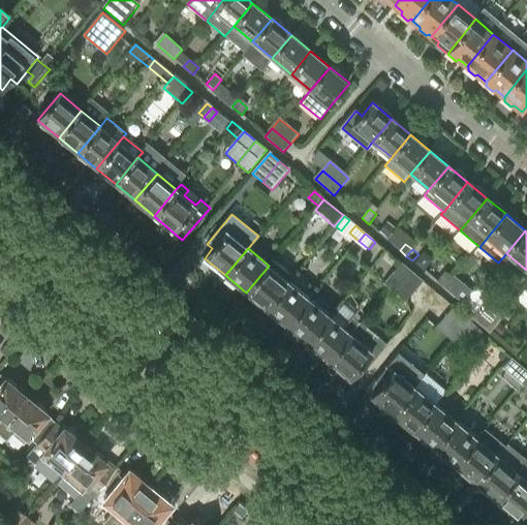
[(402,265),(394,275),(414,292),(423,282),(402,265)]
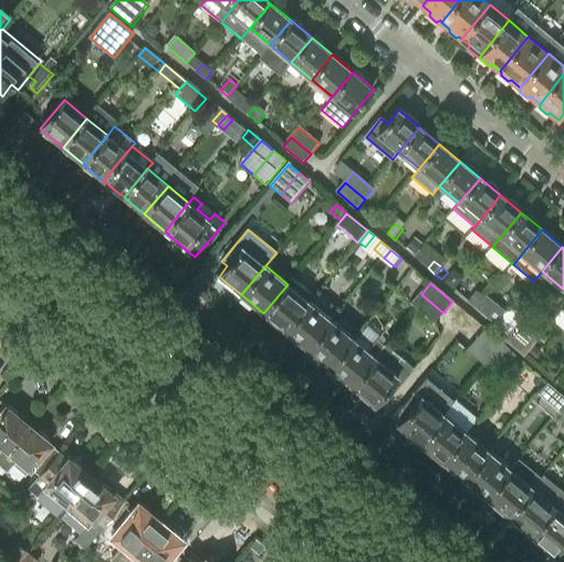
[(285,332),(310,303),(314,298),(303,289),(299,293),(288,284),(263,313),(285,332)]
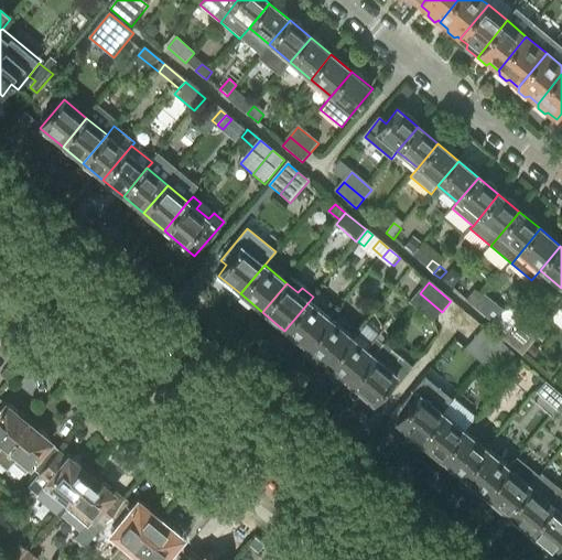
[(411,303),(433,322),(442,312),(420,293),(411,303)]
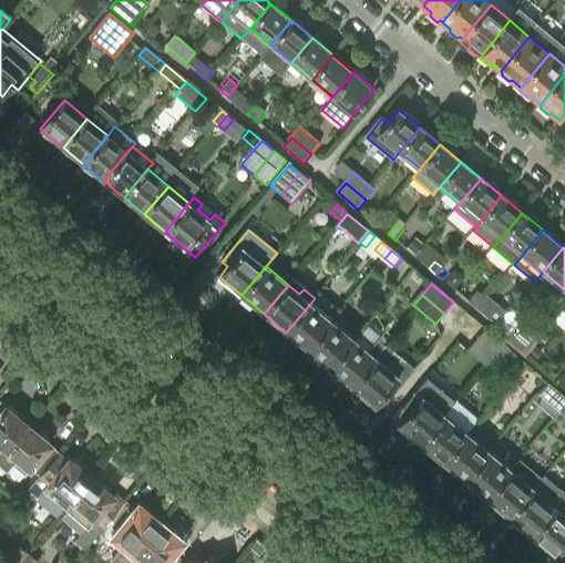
[(476,297),(470,304),(476,309),(483,303),(476,297)]
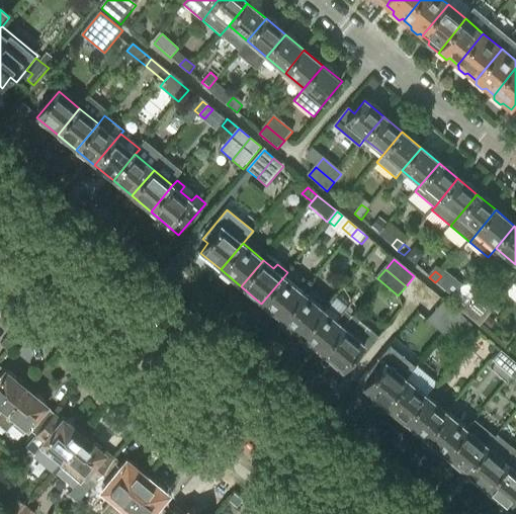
[(441,276),(435,282),(442,287),(447,281),(441,276)]
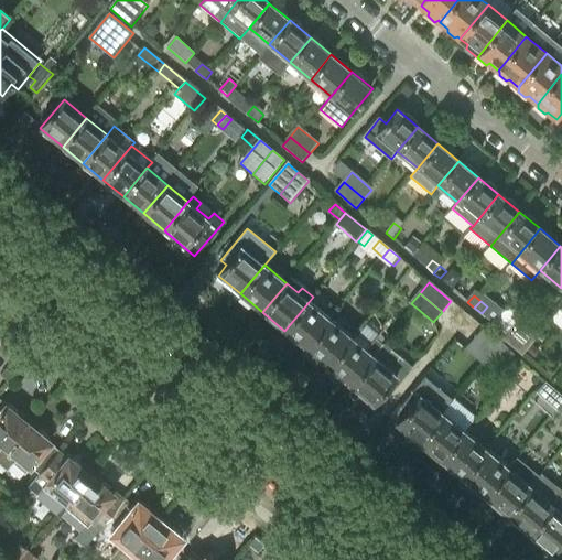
[(309,302),(284,331),(306,348),(331,320),(309,302)]
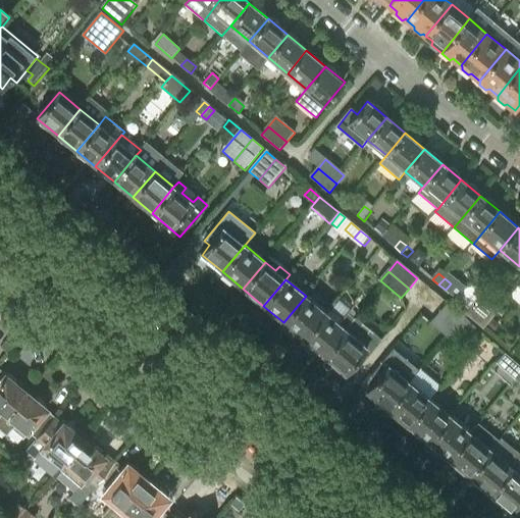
[(519,285),(510,296),(519,303),(519,285)]
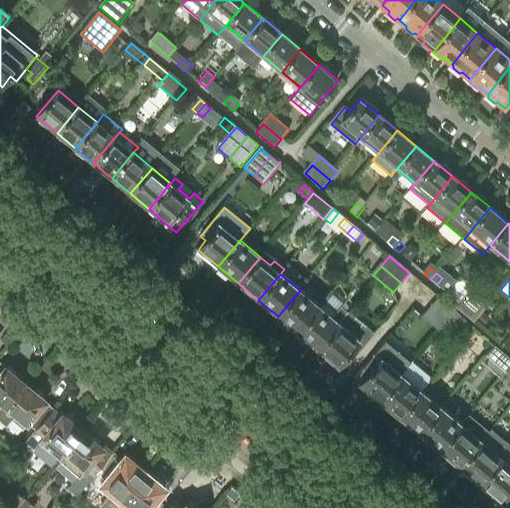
[(472,289),(460,304),(457,308),(466,315),(481,296),(472,289)]
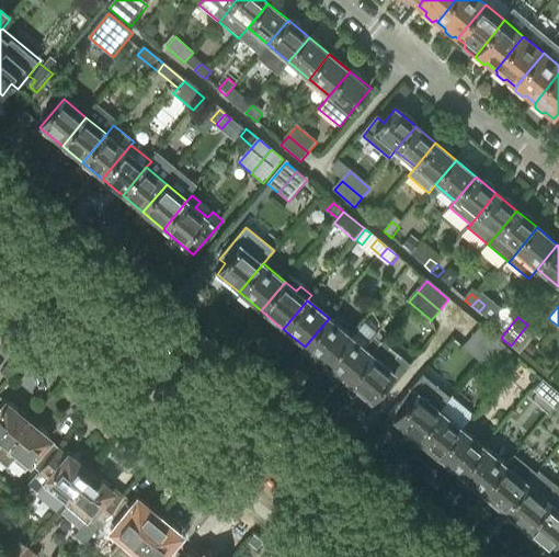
[(329,318),(305,347),(327,365),(351,337),(329,318)]
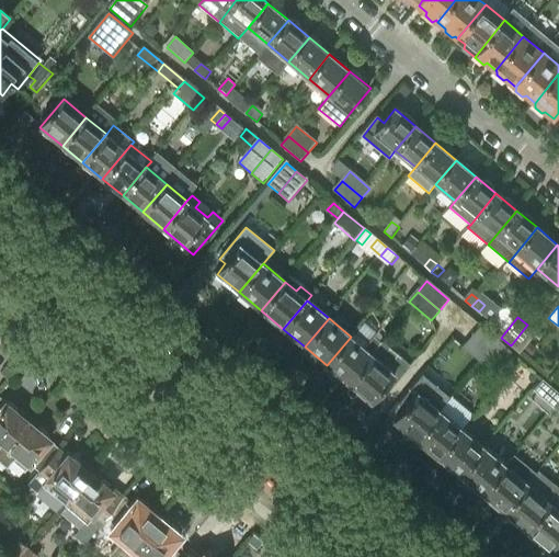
[(536,333),(527,325),(511,345),(520,353),(536,333)]
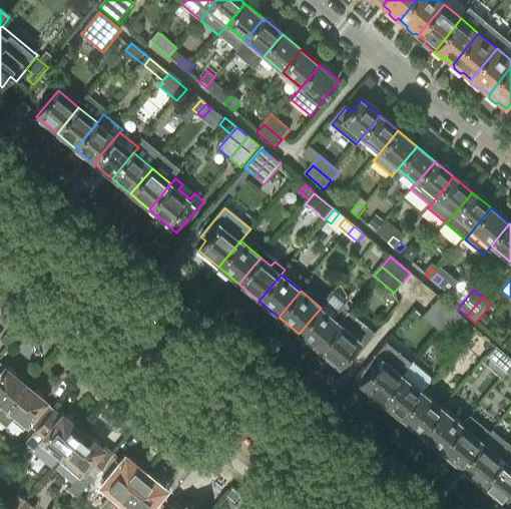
[(441,300),(432,309),(452,326),(460,317),(441,300)]
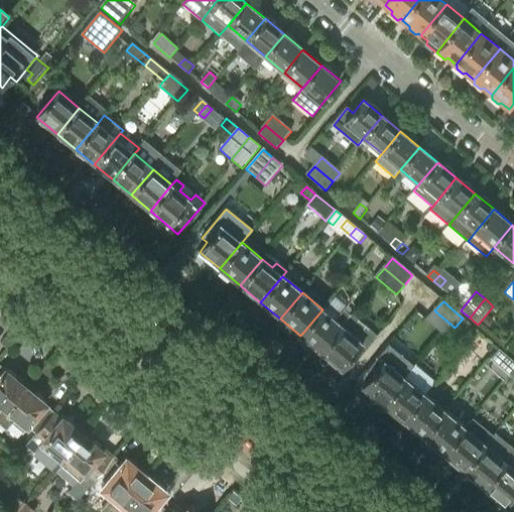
[(323,309),(300,336),(320,353),(343,326),(323,309)]
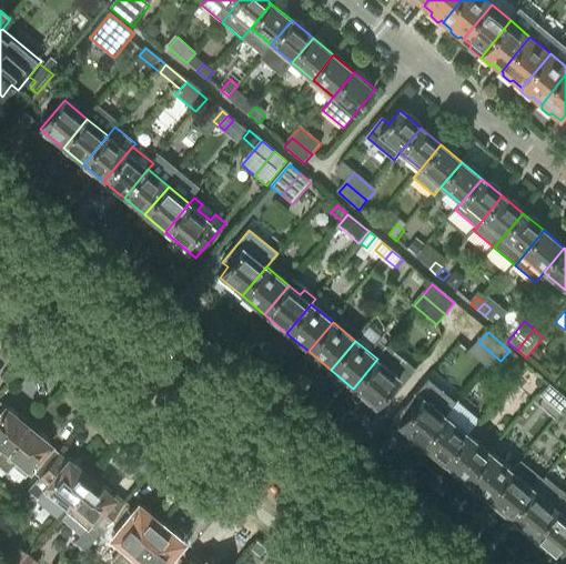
[(478,342),(470,352),(492,372),(501,361),(478,342)]
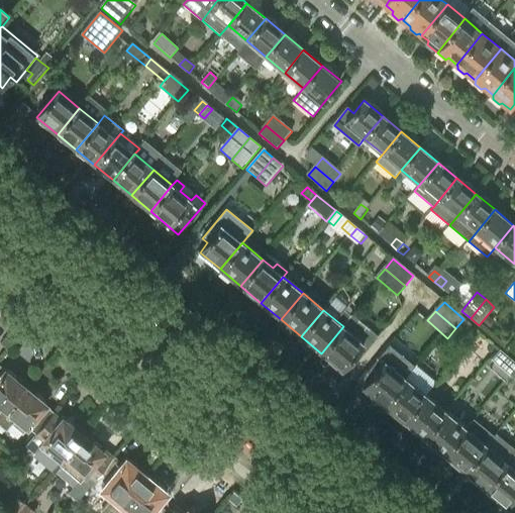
[(352,315),(343,326),(365,343),(351,360),(356,364),(379,337),(352,315)]
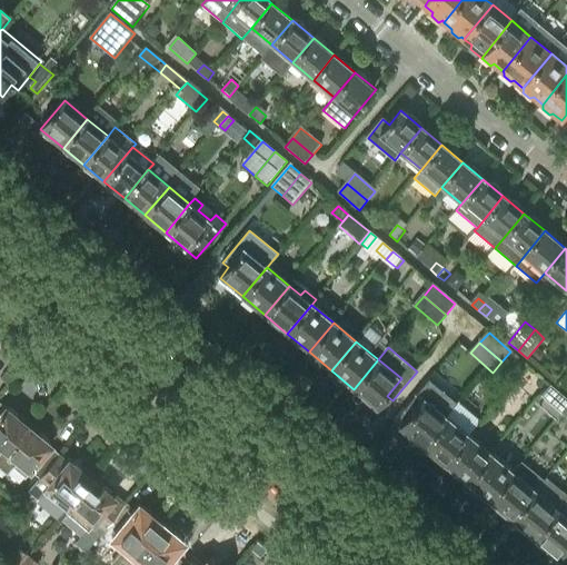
[(511,352),(510,353),(506,357),(516,365),(520,359),(511,352)]
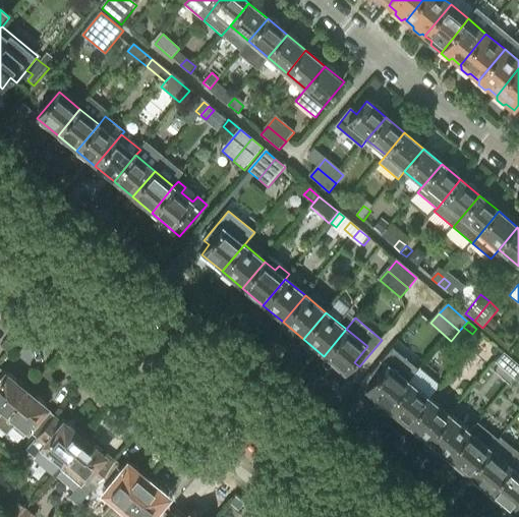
[(354,362),(367,346),(346,329),(324,356),(345,374),(354,362)]
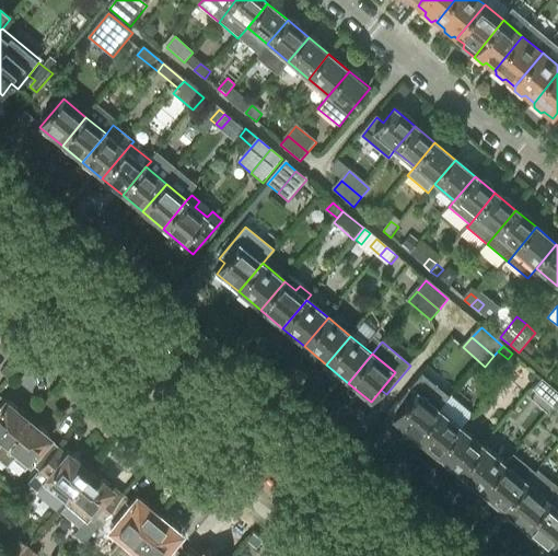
[(541,380),(530,371),(524,379),(534,386),(541,380)]
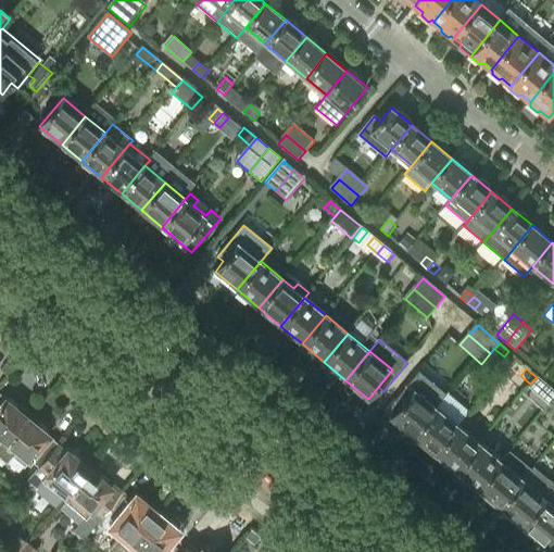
[(437,408),(448,394),(419,371),(408,385),(415,389),(391,417),(414,436),(437,408)]
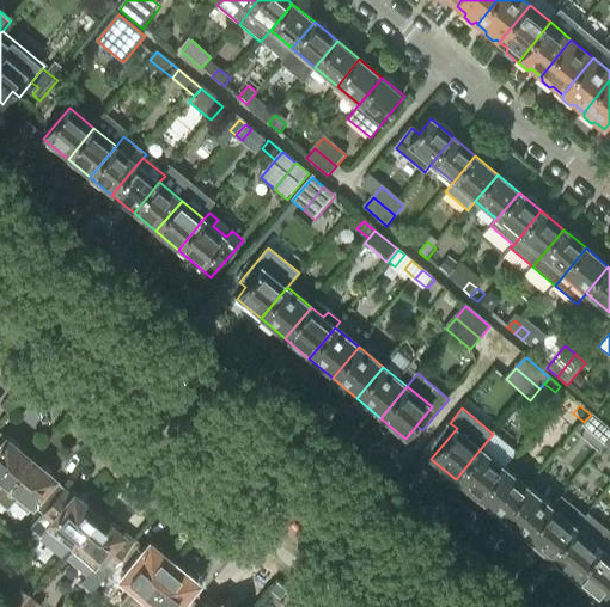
[(593,416),(584,425),(593,434),(602,424),(593,416)]
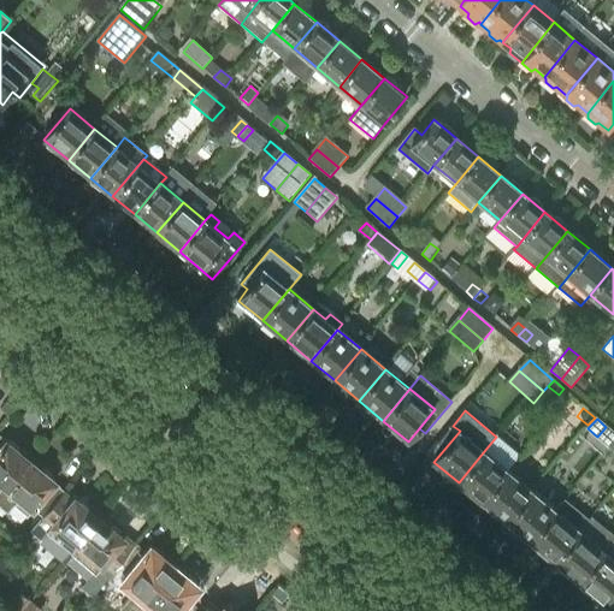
[(0,500),(33,463),(21,454),(21,450),(13,444),(10,445),(0,435),(0,500)]
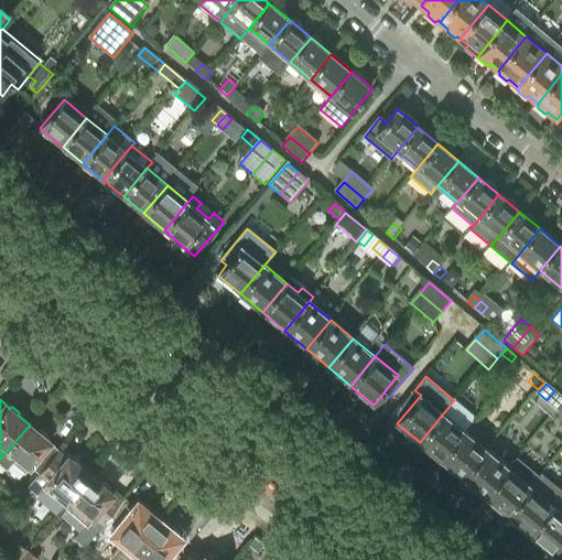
[(442,461),(465,432),(473,423),(474,417),(454,400),(443,413),(420,442),(442,461)]
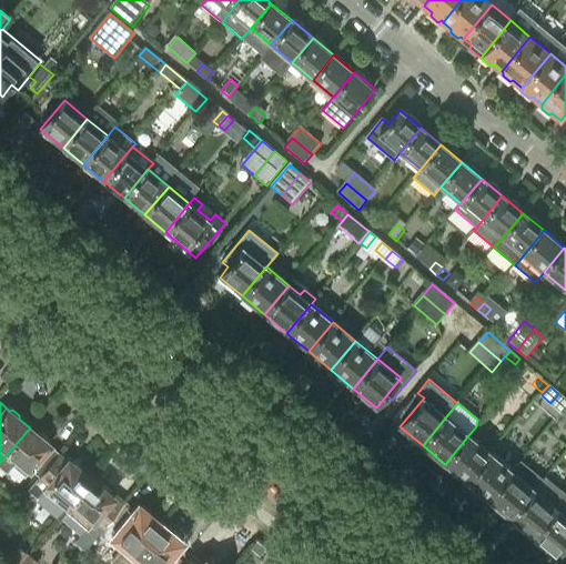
[(40,435),(38,434),(30,427),(0,462),(0,467),(8,474),(13,467),(26,477),(31,471),(40,479),(59,455),(51,447),(52,446),(49,443),(49,440),(43,435),(40,435)]
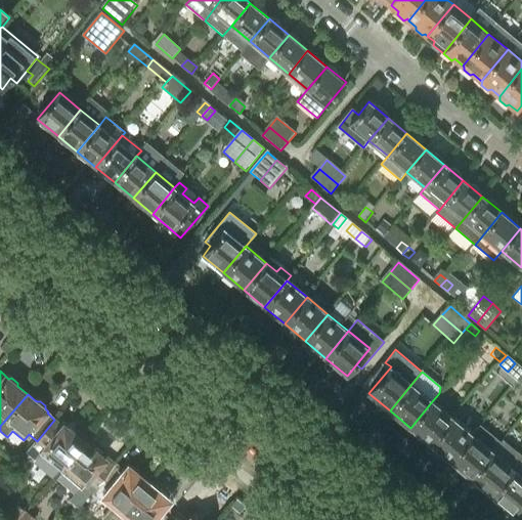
[(432,401),(410,428),(431,445),(452,418),(432,401)]
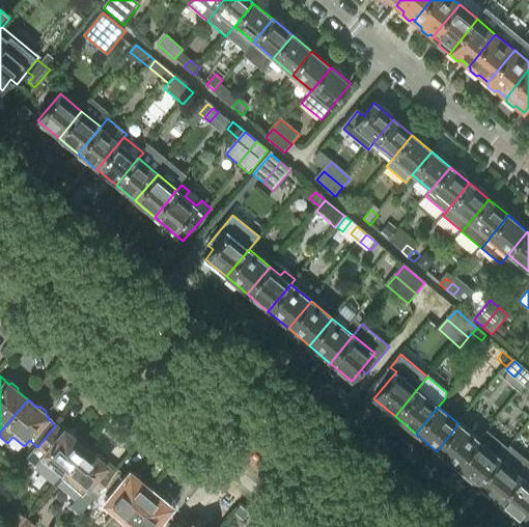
[(458,423),(437,451),(456,468),(479,441),(458,423)]
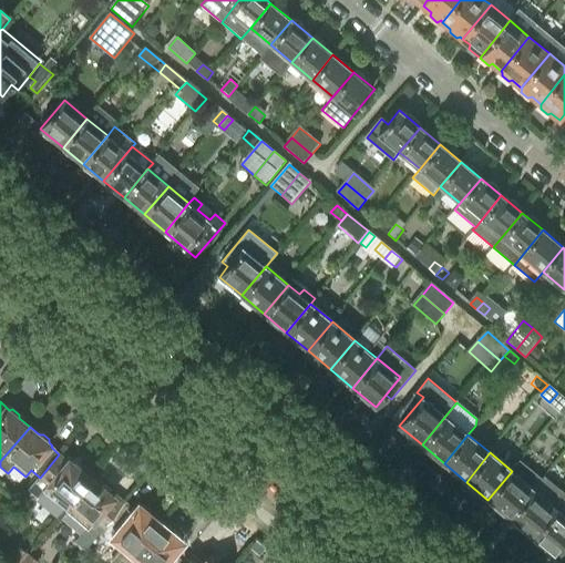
[(92,479),(84,472),(82,470),(82,467),(75,462),(72,462),(70,460),(68,462),(59,454),(40,478),(49,485),(43,491),(57,502),(61,495),(71,504),(92,479)]
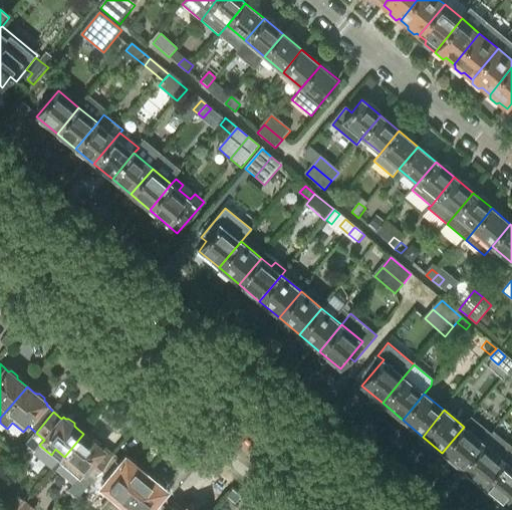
[(462,469),(484,443),(491,434),(471,418),(464,427),(442,453),(462,469)]
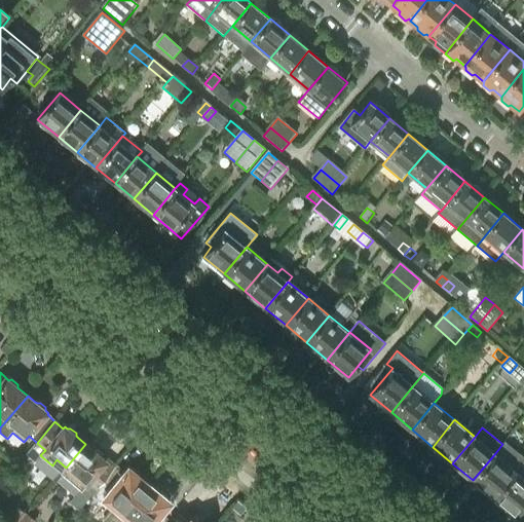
[(96,451),(85,444),(66,468),(61,474),(82,491),(73,502),(81,510),(92,495),(115,469),(104,459),(104,456),(98,451),(96,451)]
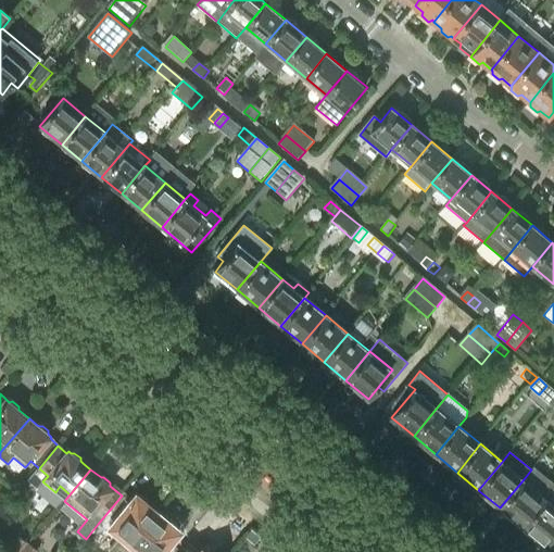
[(524,479),(500,507),(523,527),(545,498),(524,479)]
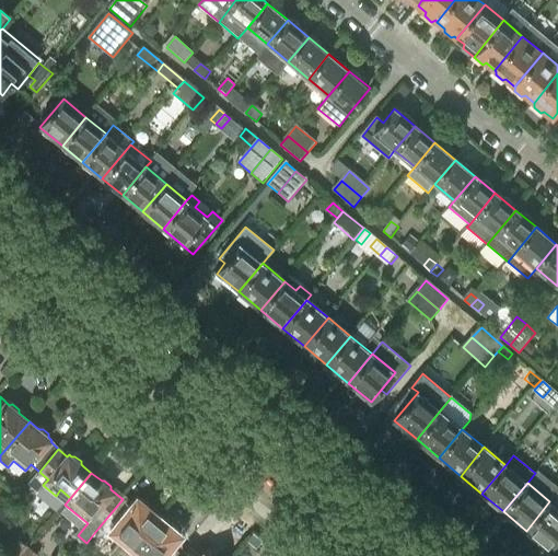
[(548,548),(557,537),(557,494),(549,501),(526,531),(548,548)]
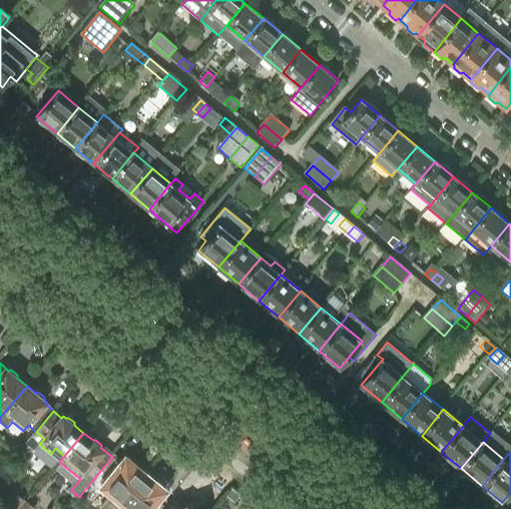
[(114,455),(112,457),(90,483),(99,490),(102,487),(112,495),(105,505),(109,508),(118,508),(122,503),(146,474),(137,466),(137,463),(131,459),(128,459),(126,457),(122,462),(114,455)]
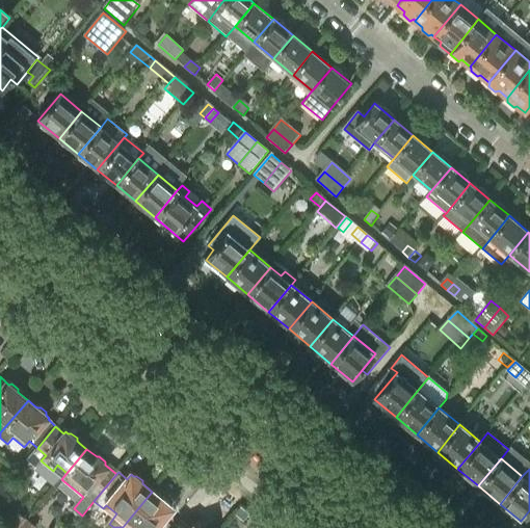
[(161,499),(152,492),(127,522),(133,527),(171,527),(163,520),(173,508),(169,506),(169,503),(164,499),(161,499)]
